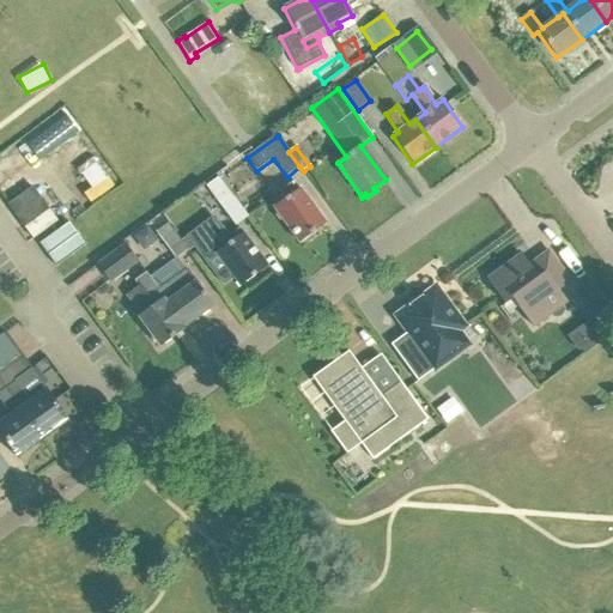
[(96,192),(110,181),(96,162),(82,173),(96,192)]
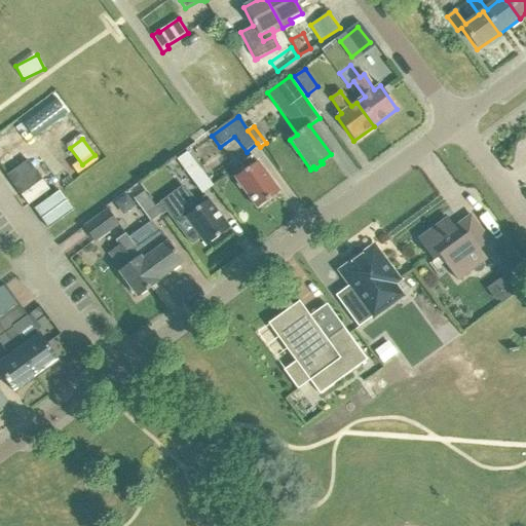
[(213,187),(207,179),(200,171),(187,153),(177,160),(202,195),(213,187)]
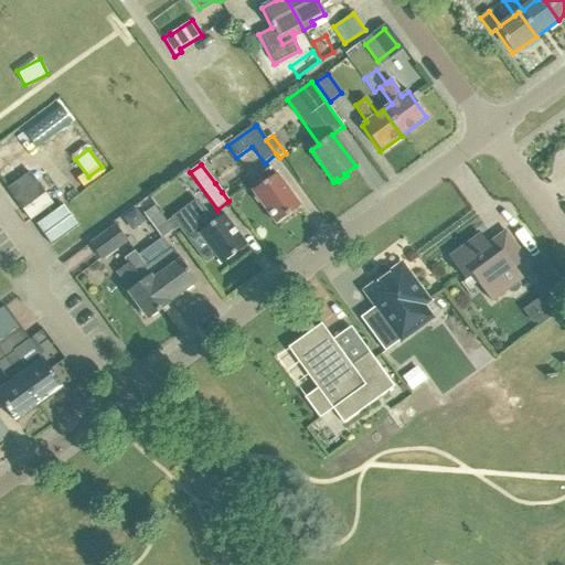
[(275,224),(299,206),(270,168),(257,178),(263,184),(252,192),(255,196),(254,200),(257,204),(260,204),(275,224)]
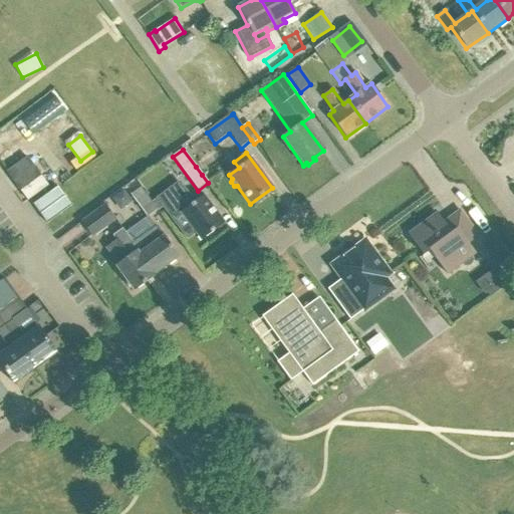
[(26,200),(49,185),(30,155),(7,169),(26,200)]
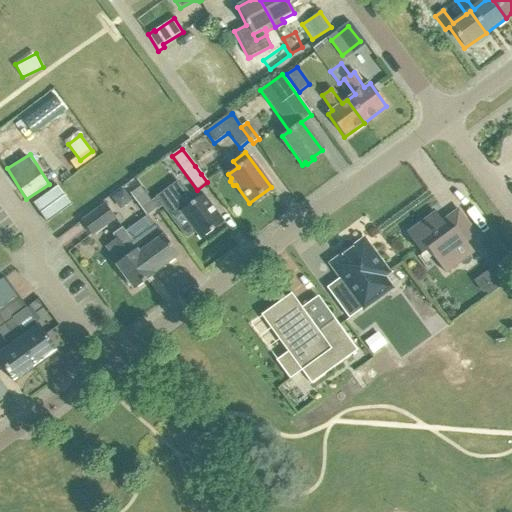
[(34,202),(47,220),(72,202),(58,184),(34,202)]
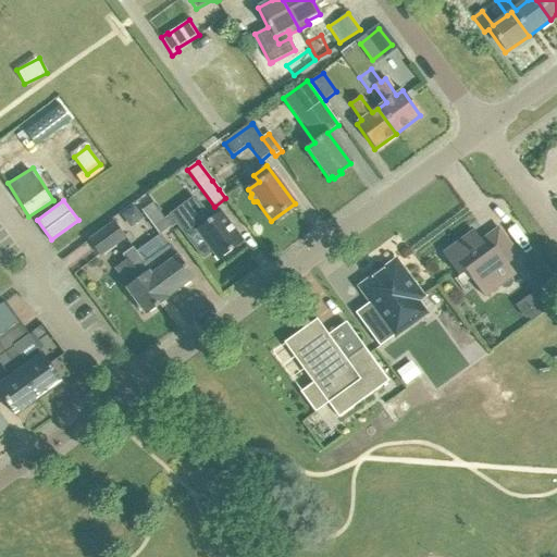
[(171,229),(164,220),(170,215),(159,201),(153,205),(152,203),(141,212),(160,236),(171,229)]
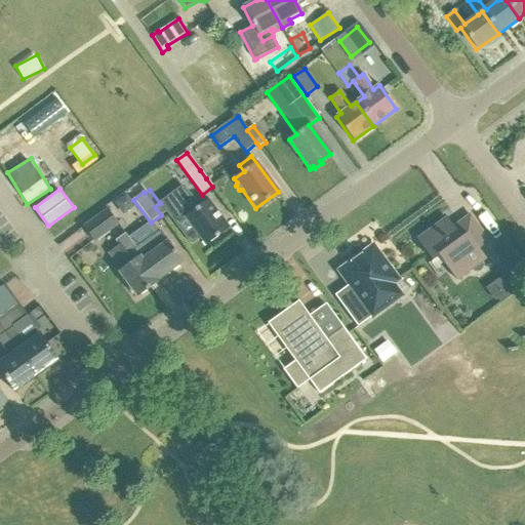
[(228,229),(204,197),(195,203),(191,198),(167,214),(191,247),(201,240),(205,245),(228,229)]
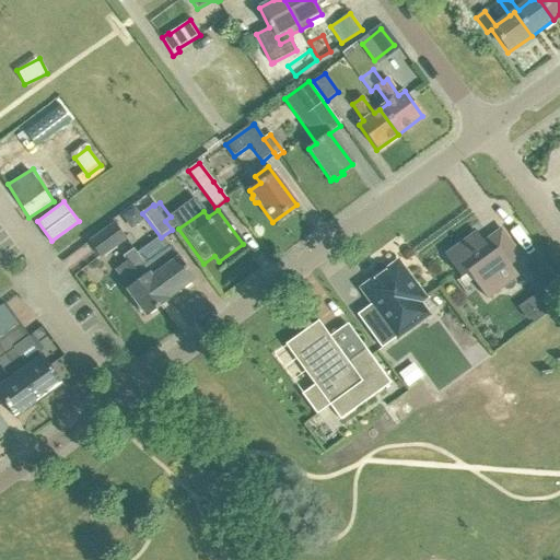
[(127,241),(114,223),(88,242),(101,259),(127,241)]
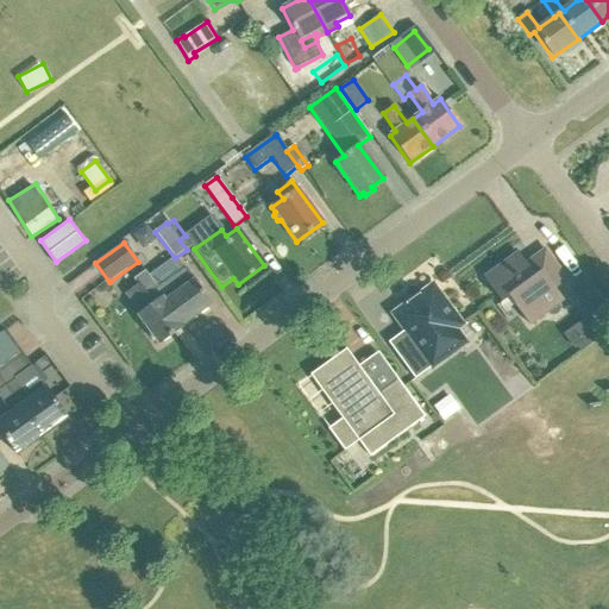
[(534,276),(518,253),(484,278),(502,303),(509,297),(529,326),(545,314),(550,316),(553,316),(556,316),(559,314),(560,312),(562,308),(559,303),(563,301),(554,289),(567,281),(545,250),(532,259),(541,271),(534,276)]
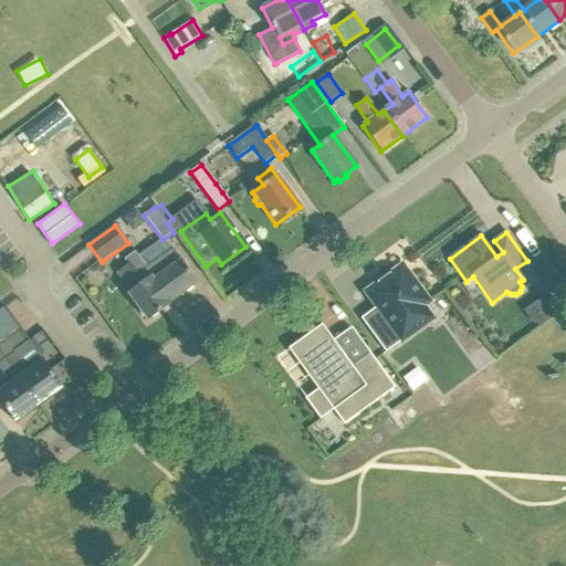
[(190,286),(196,283),(171,249),(146,268),(170,301),(178,296),(181,296),(190,290),(190,286)]
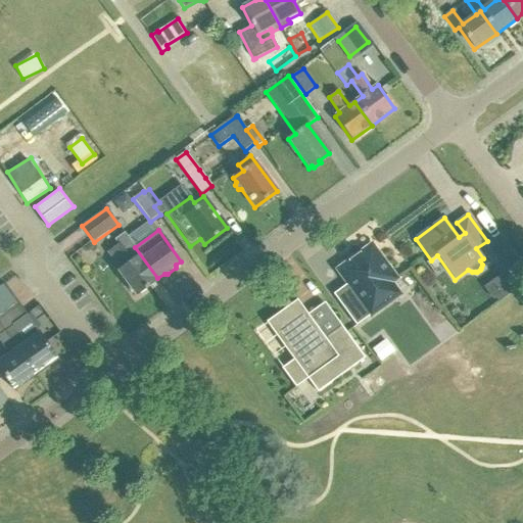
[(157,278),(135,247),(125,233),(113,240),(117,245),(107,252),(120,269),(117,271),(125,282),(125,285),(130,292),(133,292),(136,296),(157,281),(156,280),(157,278)]
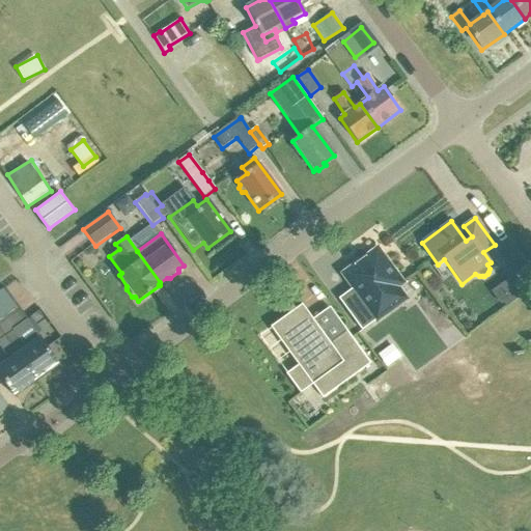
[(376,250),(341,276),(352,289),(338,299),(361,331),(407,298),(398,286),(401,284),(376,250)]
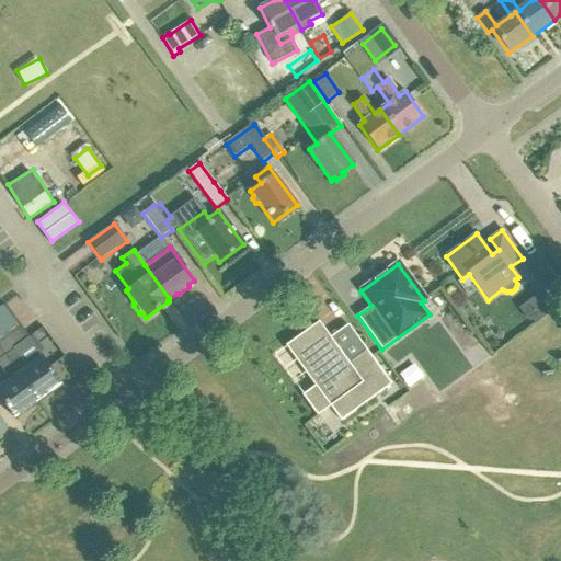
[(560,283),(549,292),(556,300),(560,296),(560,283)]
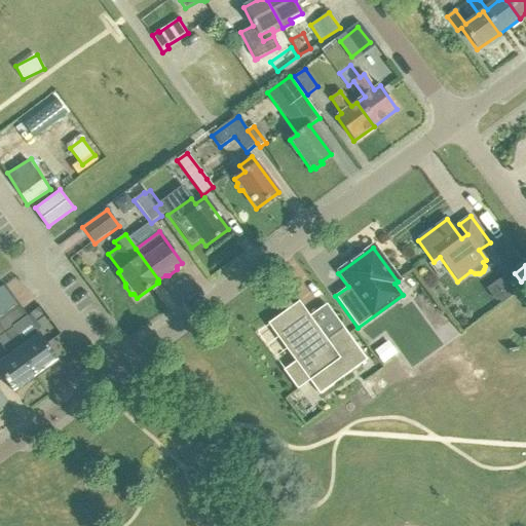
[(37,378),(59,362),(38,334),(25,343),(12,327),(26,316),(17,305),(3,286),(0,288),(0,328),(4,334),(37,378)]
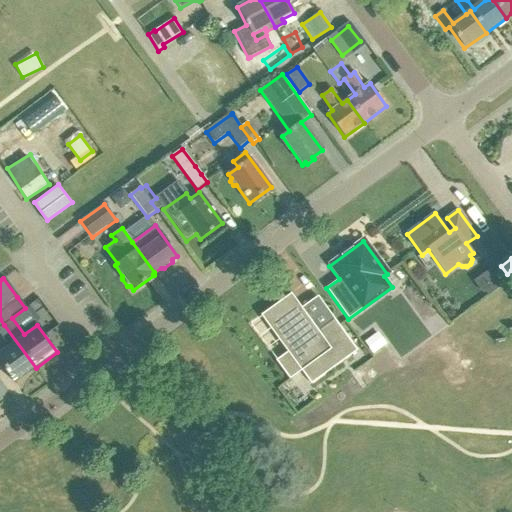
[(357,351),(334,319),(317,331),(301,308),(291,294),(261,316),(262,317),(287,352),(276,360),(276,361),(289,380),(301,371),(311,384),(357,351)]
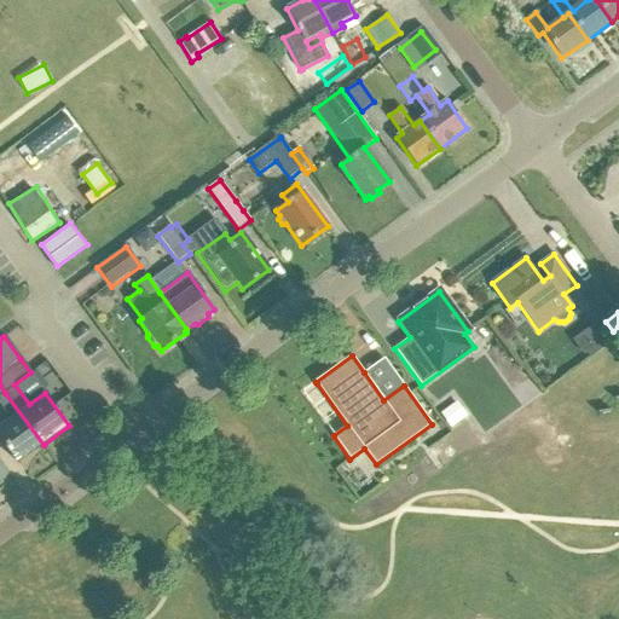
[(44,445),(5,393),(0,395),(0,404),(10,418),(0,424),(0,437),(19,463),(44,445)]
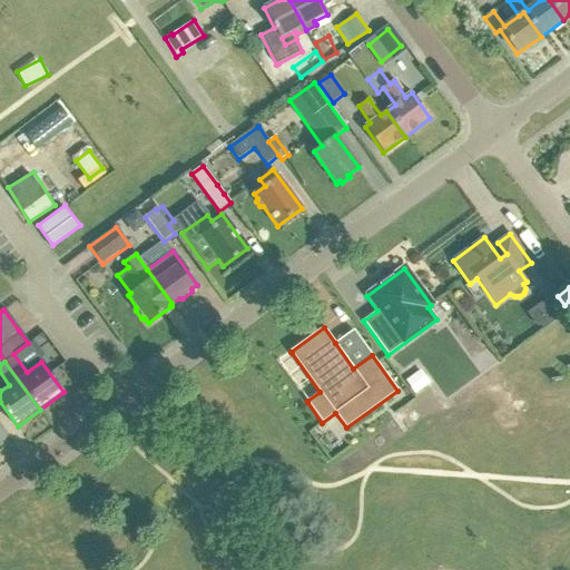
[(415,395),(430,384),(420,371),(405,381),(415,395)]
